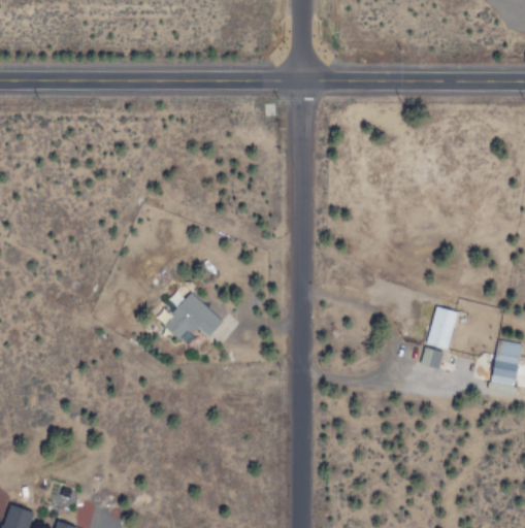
[(223,322),(188,291),(169,311),(175,317),(166,327),(187,345),(201,330),(208,337),(223,322)]
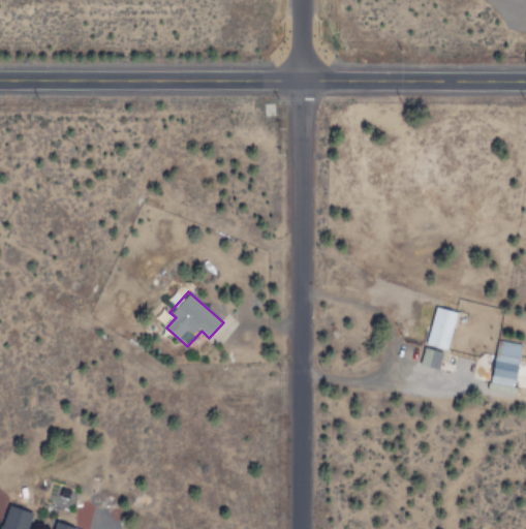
[(428,345),(450,350),(458,312),(436,308),(428,345)]
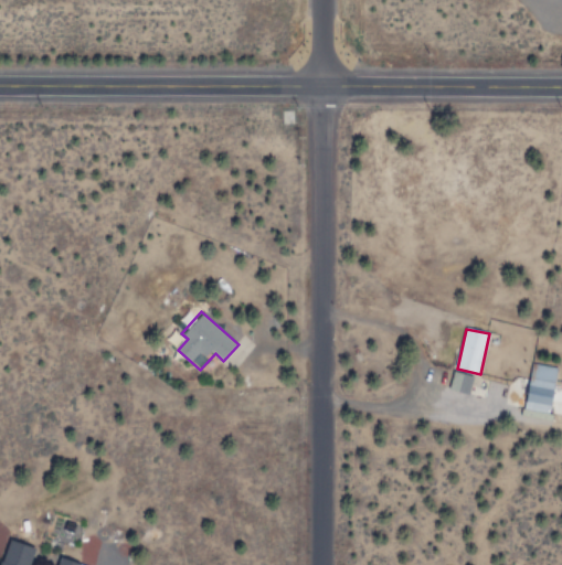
[(557,373),(532,369),(527,409),(551,413),(557,373)]
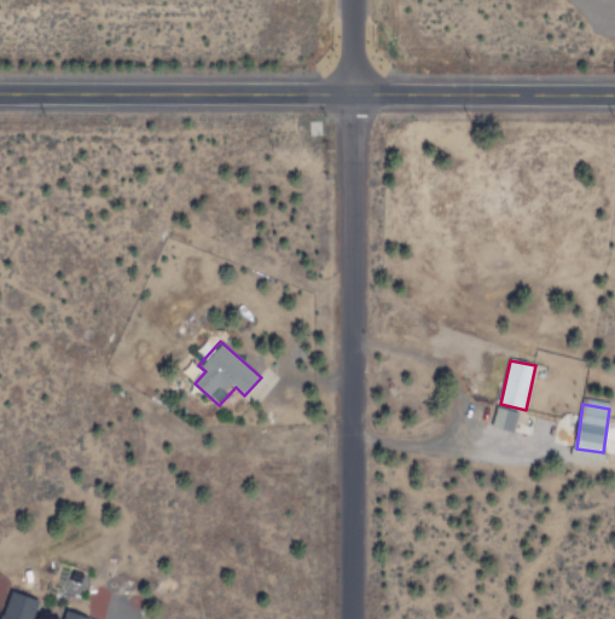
[(495,427),(532,438),(534,428),(516,422),(518,415),(502,410),(495,427)]
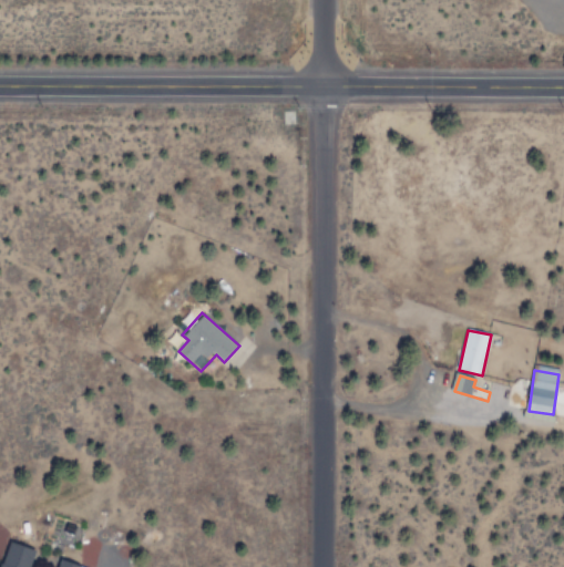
[(3,566),(32,566),(38,549),(10,543),(3,566)]
